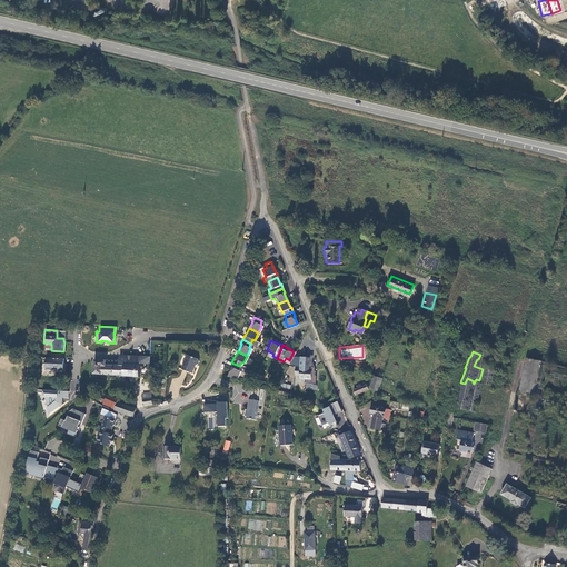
[(139,355),(118,354),(116,356),(116,359),(92,358),(92,374),(138,375),(139,355)]
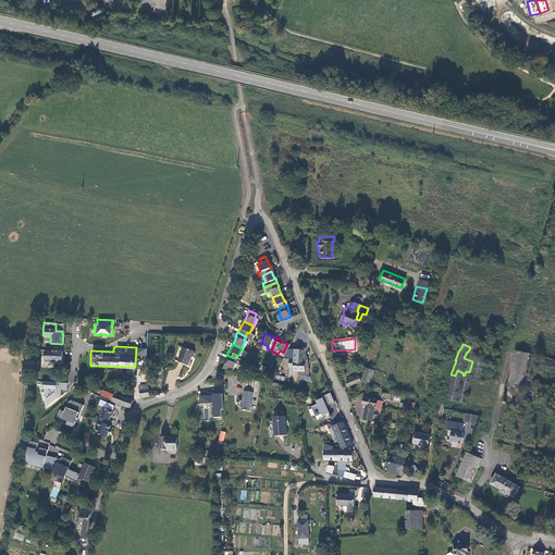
[(194,353),(192,350),(182,346),(176,360),(187,365),(190,357),(192,357),(194,353)]
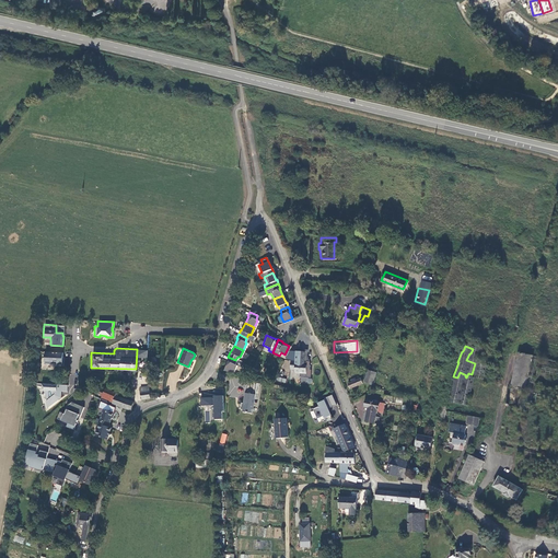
[(306,349),(295,348),(294,361),(294,362),(290,362),(289,368),(294,369),(293,372),(299,372),(299,376),(310,376),(311,369),(309,369),(310,364),(309,364),(309,360),(305,360),(306,349)]
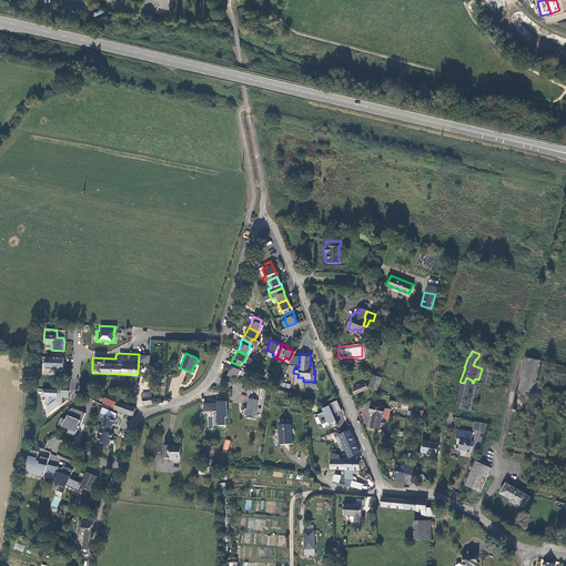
[(148,375),(149,355),(140,354),(139,354),(138,374),(148,375)]
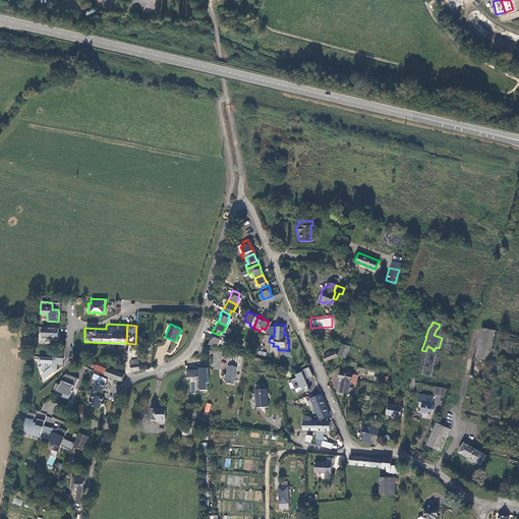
[(57,327),(41,327),(41,338),(57,339),(57,332),(57,327)]
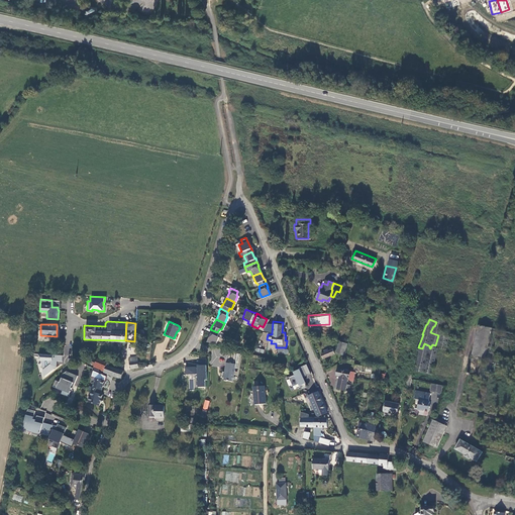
[(514,332),(477,324),(470,355),(469,355),(464,374),(465,374),(456,409),(479,414),(474,435),(481,437),(485,416),(487,416),(481,444),(488,446),(494,418),(495,418),(489,446),(495,448),(502,419),(503,420),(496,449),(510,452),(514,431),(514,437),(511,453),(514,453),(514,404),(513,415),(511,415),(514,398),(514,384),(508,383),(501,413),(499,412),(506,382),(496,380),(489,410),(488,410),(495,379),(487,378),(489,369),(514,375),(514,356),(493,352),(494,346),(514,350),(514,332)]
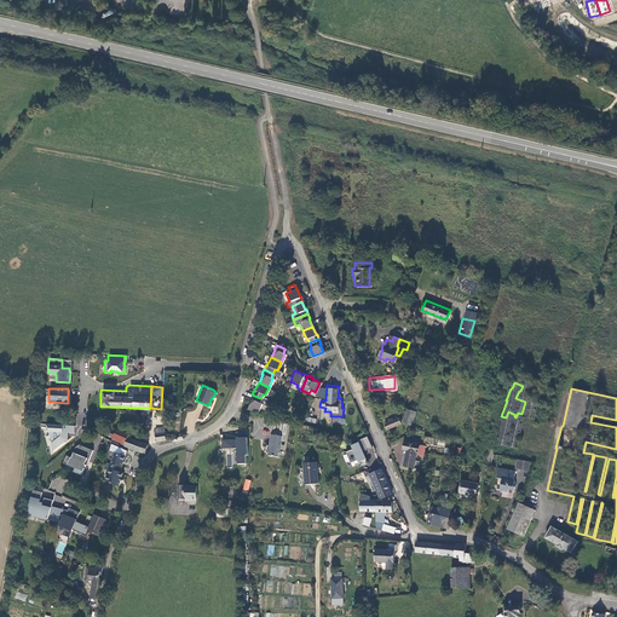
[(251,399),(246,409),(257,410),(260,403),(259,403),(260,398),(252,395),(249,398),(251,399)]
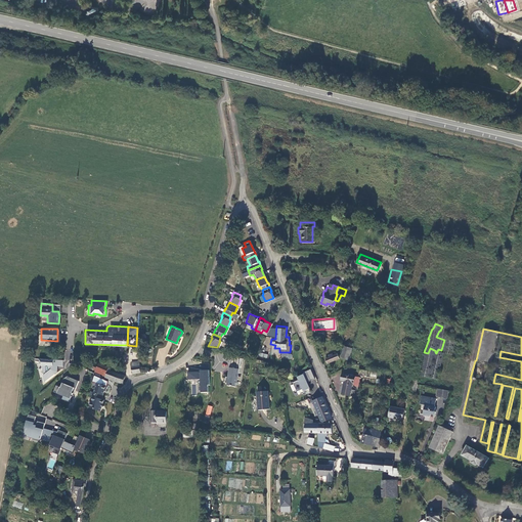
[(340,357),(347,359),(351,347),(343,345),(340,357)]
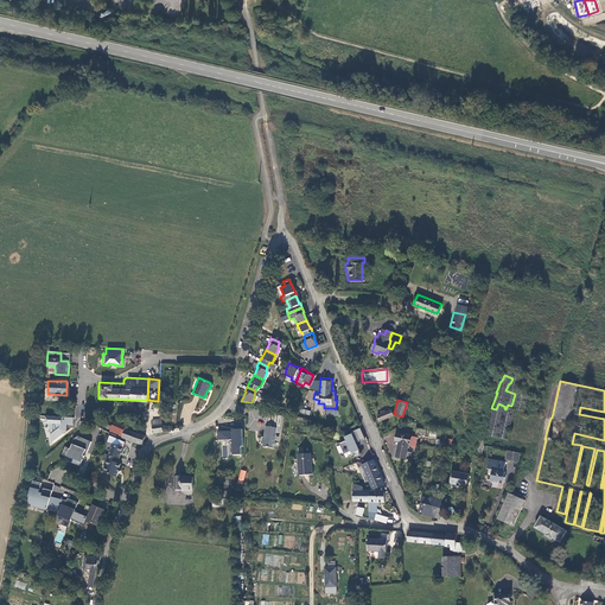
[(388,409),(375,414),(377,421),(390,416),(388,409)]
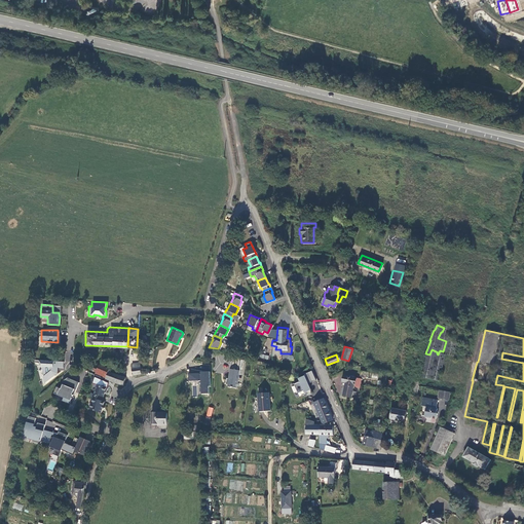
[(226,385),(236,386),(240,358),(230,357),(227,377),(226,377),(225,382),(227,383),(226,385)]
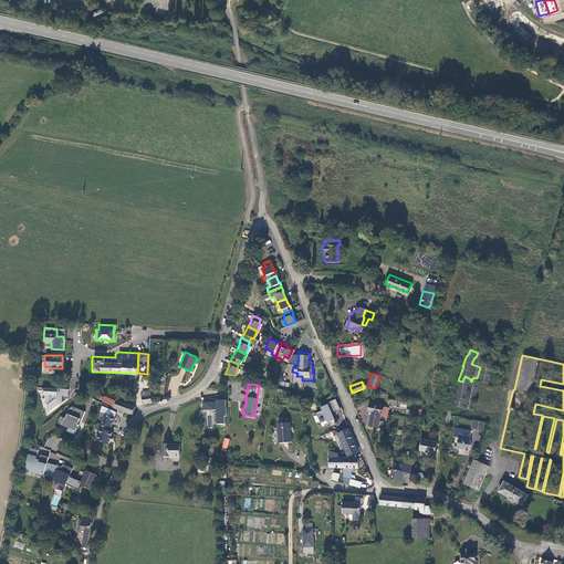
[(68,388),(41,387),(43,395),(44,395),(47,404),(45,405),(48,411),(61,400),(62,395),(68,395),(68,388)]
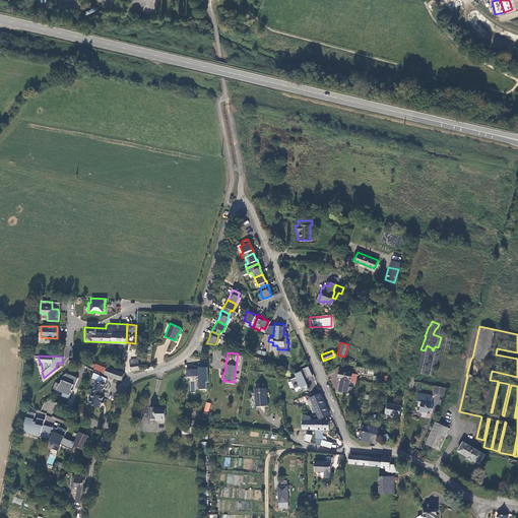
[(129,359),(131,370),(139,369),(136,357),(129,359)]
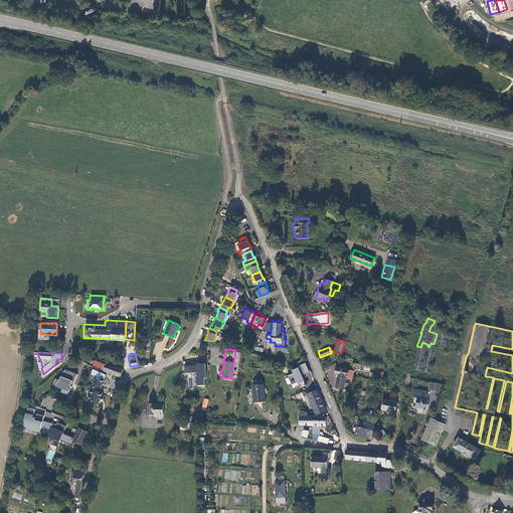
[(96,355),(94,360),(92,365),(102,369),(105,362),(106,359),(96,355)]
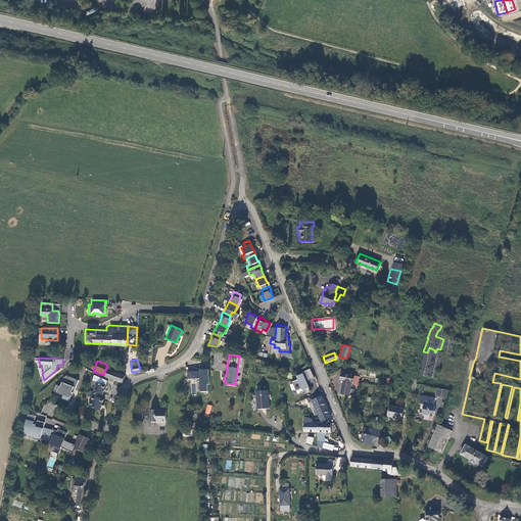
[(88,363),(86,368),(93,371),(95,366),(88,363)]
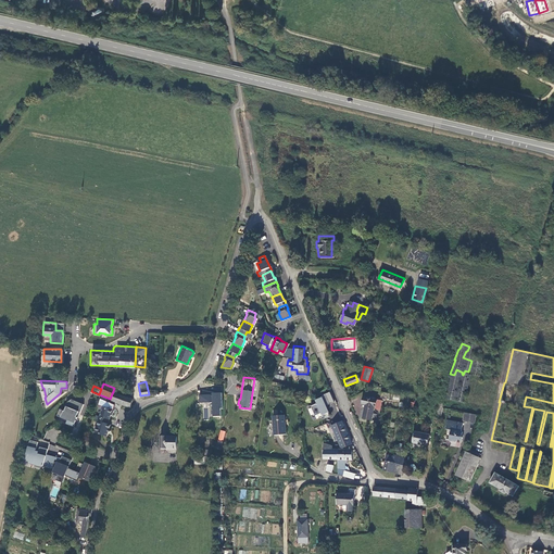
[(113,391),(110,399),(128,406),(131,398),(113,391)]
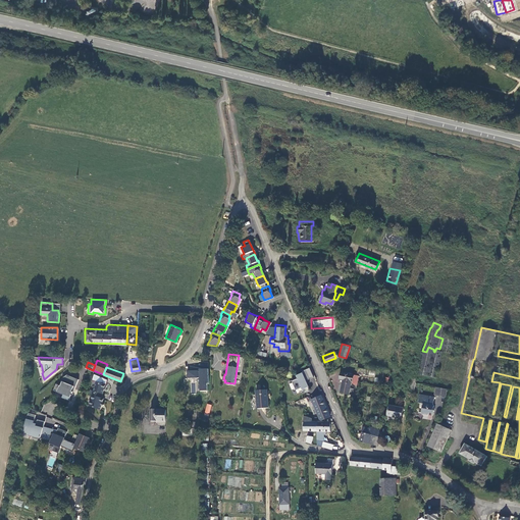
[(198,369),(186,369),(186,376),(198,376),(198,390),(205,388),(205,381),(206,381),(206,367),(198,367),(198,369)]
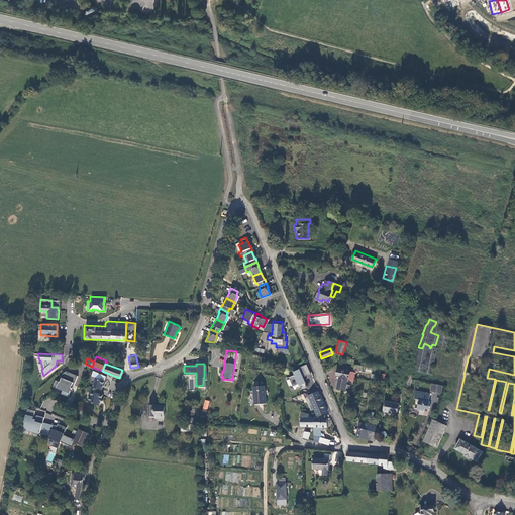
[(293,373),(287,375),(291,384),(297,382),(298,384),(304,381),(301,375),(298,367),(292,370),(293,373)]
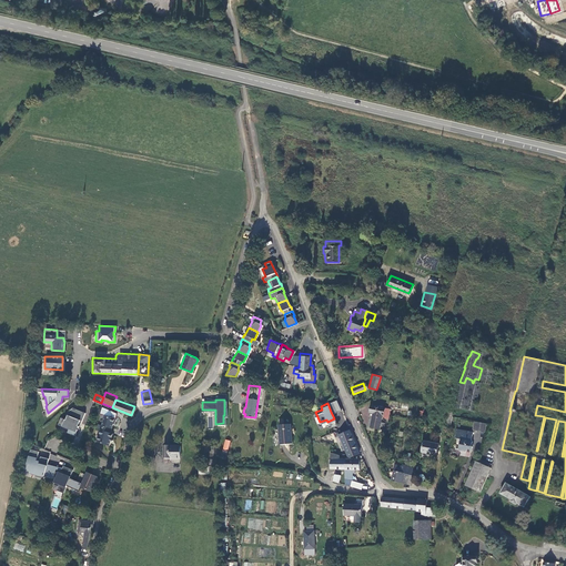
[(387,410),(370,405),(367,413),(371,414),(369,427),(377,430),(378,426),(380,422),(381,415),(386,416),(387,410)]
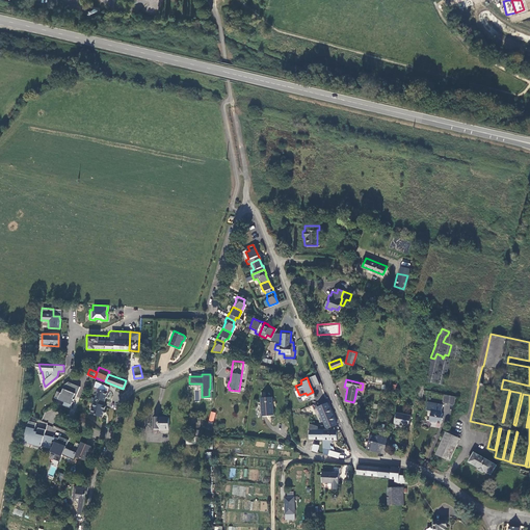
[(68,381),(62,386),(59,393),(55,391),(53,397),(63,401),(62,405),(70,407),(71,404),(72,404),(74,400),(73,400),(74,396),(75,397),(79,386),(68,381)]
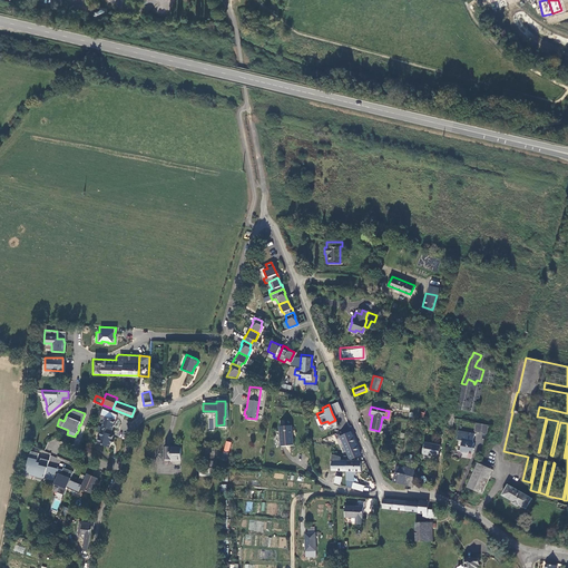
[(108,433),(111,423),(113,423),(114,419),(104,415),(100,426),(100,428),(99,430),(100,430),(108,433)]
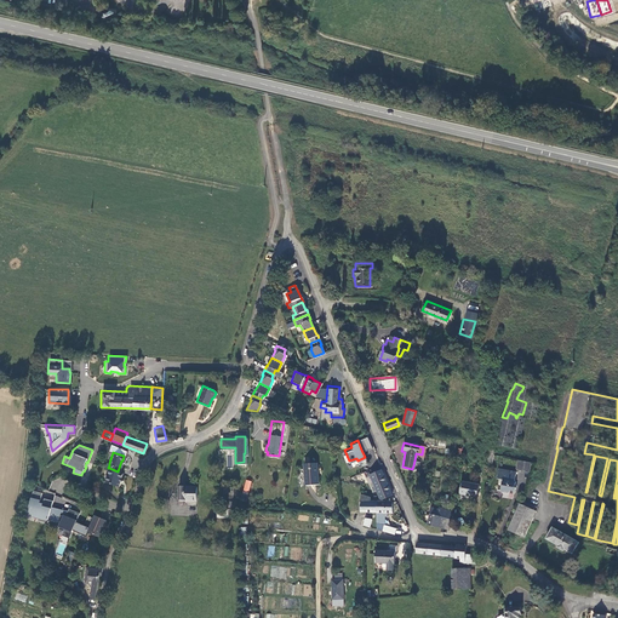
[(303,485),(318,482),(315,467),(302,468),(303,485)]
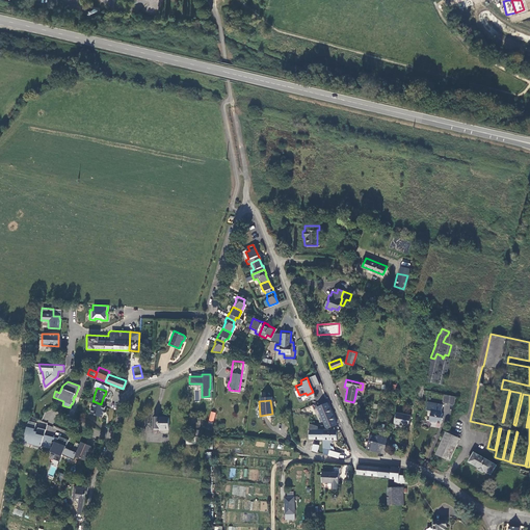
[(104,411),(103,408),(104,404),(101,404),(94,401),(91,406),(90,407),(89,411),(90,412),(90,413),(100,416),(102,412),(104,411)]
